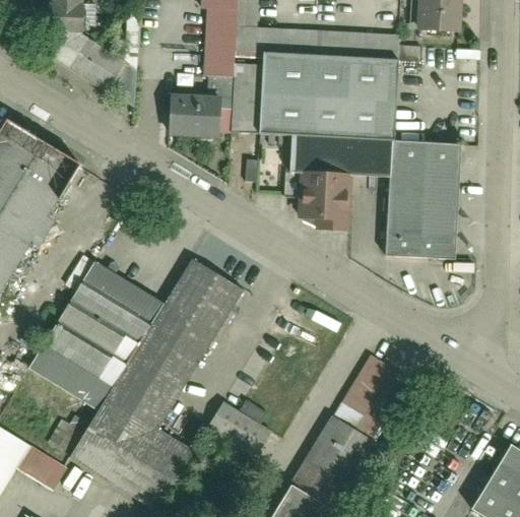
[(58,0),(56,62),(138,110),(143,22),(117,20),(117,56),(105,48),(106,0),(58,0)]
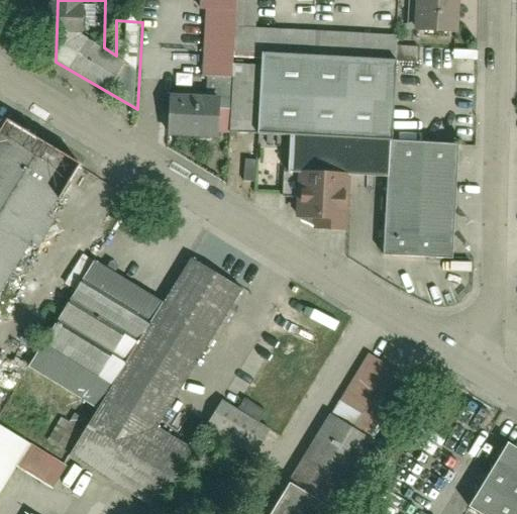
[(388,144),(390,80),(391,44),(250,40),(250,0),(205,0),(203,94),(165,93),(164,134),(307,138),(305,232),(358,234),(359,180),(388,181),(386,259),(449,261),(453,146),(388,144)]
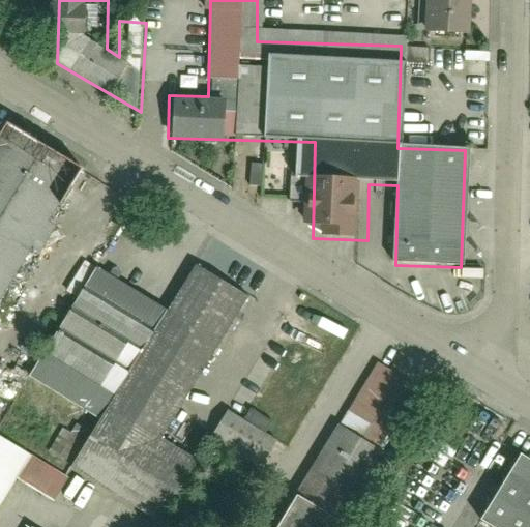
[(427,0),(427,33),(473,33),(473,0),(427,0)]
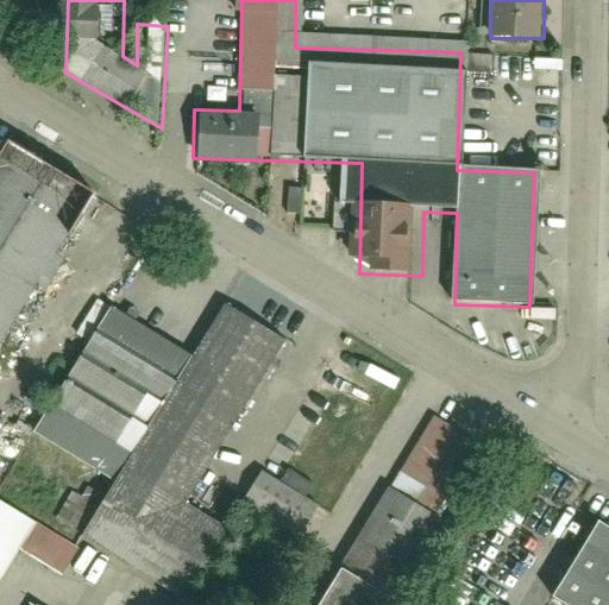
[(7,143),(0,155),(0,347),(93,194),(7,143)]
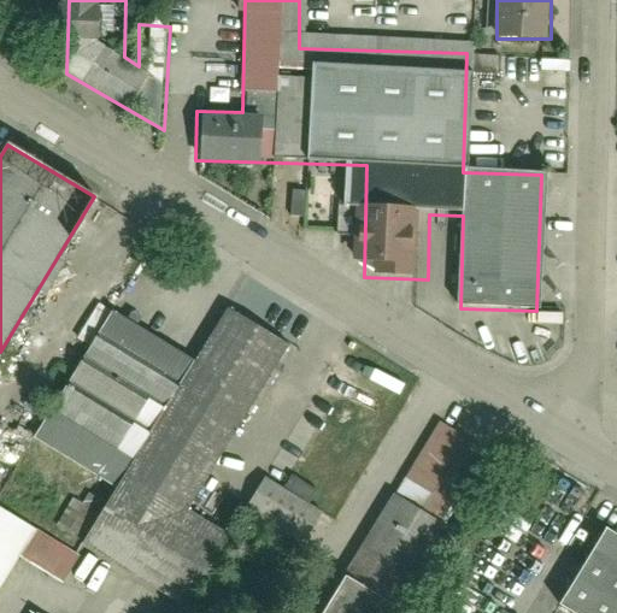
[(166,404),(133,457),(113,487),(82,541),(191,606),(228,531),(188,507),(287,343),(227,307),(194,360),(166,404)]
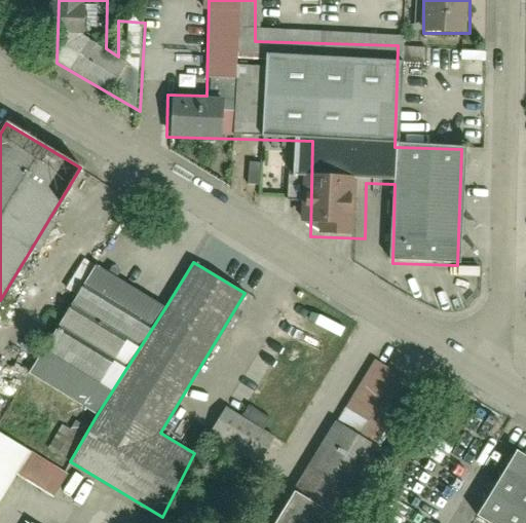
[(142,344),(165,307),(97,263),(28,372),(97,415),(113,389),(102,382),(130,336),(142,344)]
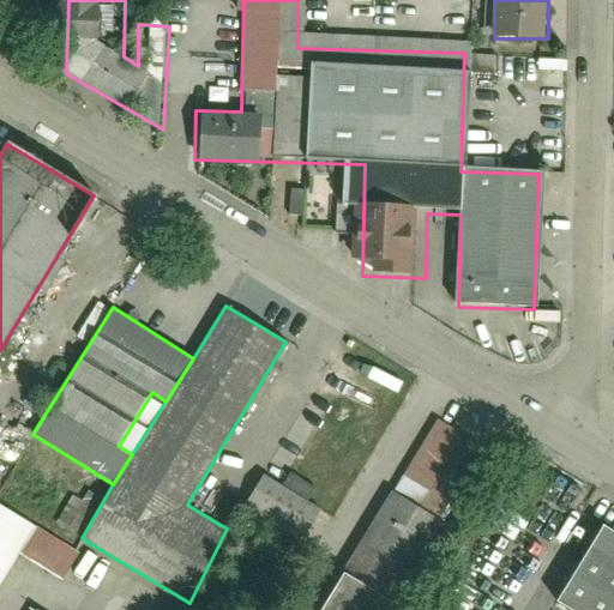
[(132,454),(166,402),(152,392),(119,446),(132,454)]
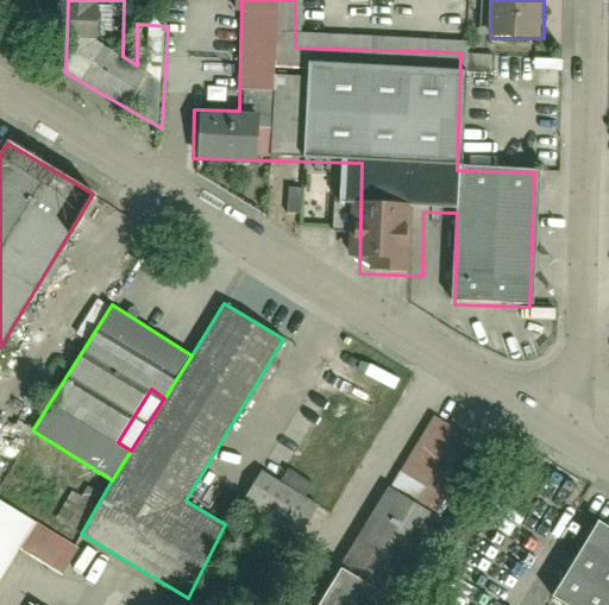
[(318,604),(382,604),(481,443),(434,416),(318,604)]
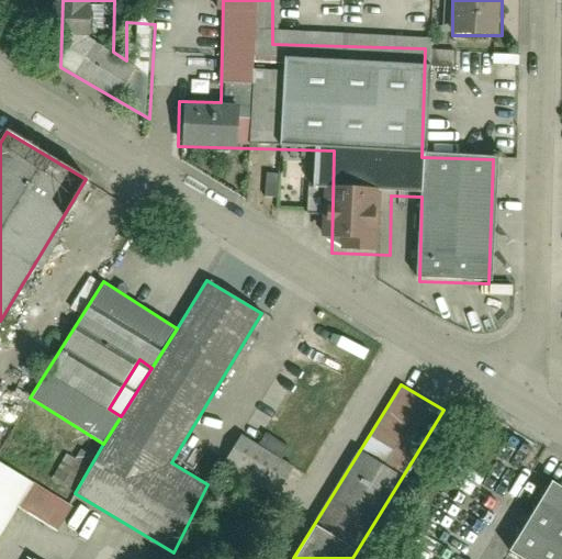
[(291,467),(240,434),(223,461),(273,494),(291,467)]
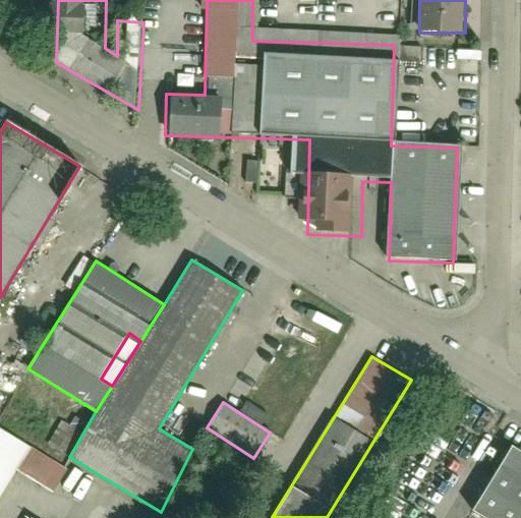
[(60,420),(43,453),(63,464),(81,432),(60,420)]
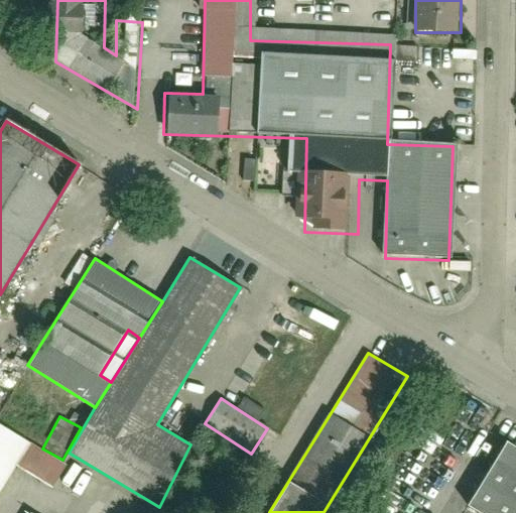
[(0,488),(15,464),(51,486),(65,463),(0,423),(0,488)]
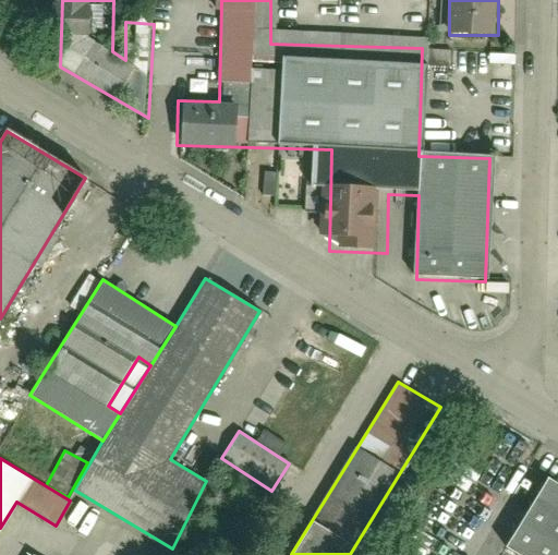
[(557,554),(557,484),(546,478),(506,545),(521,554),(557,554)]
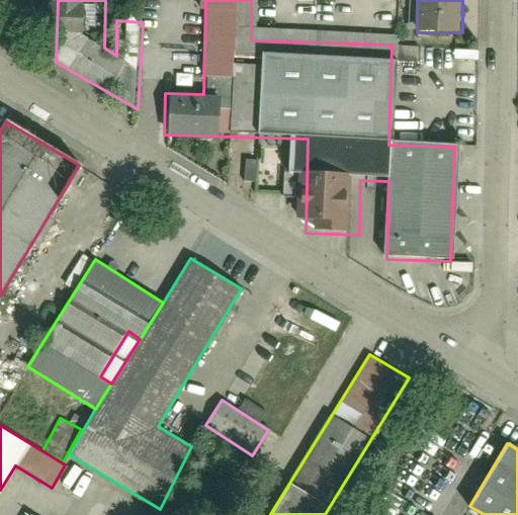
All buildings are outlined.
